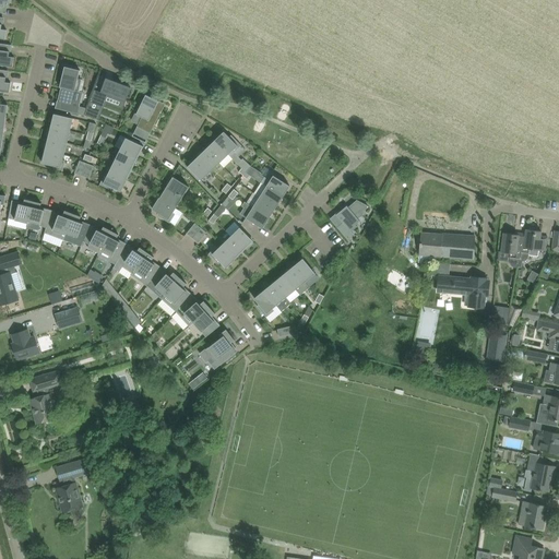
[(0,0),(0,12),(3,13),(6,2),(11,2),(11,0),(0,0)]
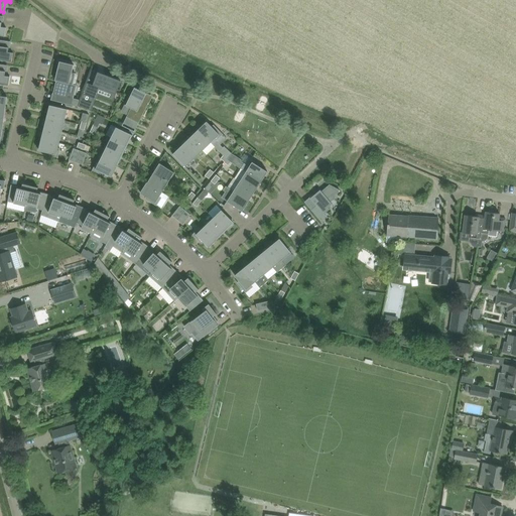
[(10,41),(0,39),(0,59),(12,61),(13,52),(8,51),(9,50),(8,50),(10,41)]
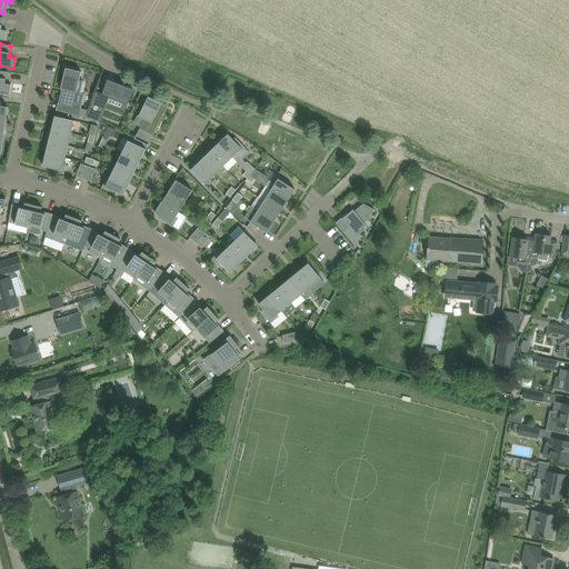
[(57,110),(79,116),(81,108),(75,107),(78,92),(80,93),(83,81),(79,80),(81,71),(66,68),(61,89),(63,89),(62,92),(61,92),(59,103),(65,105),(62,111),(57,110)]
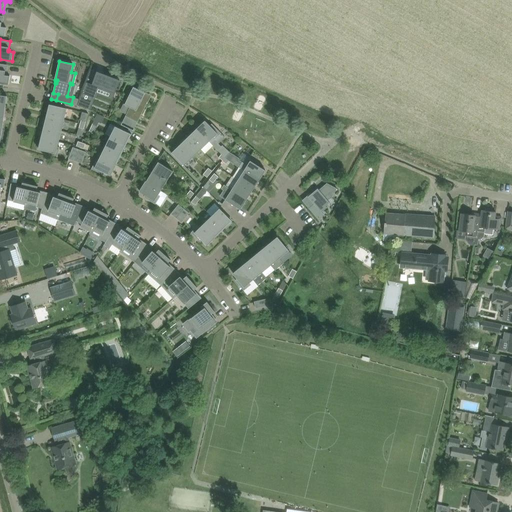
[(0,63),(0,83),(9,84),(10,76),(5,75),(5,73),(6,65),(0,63)]
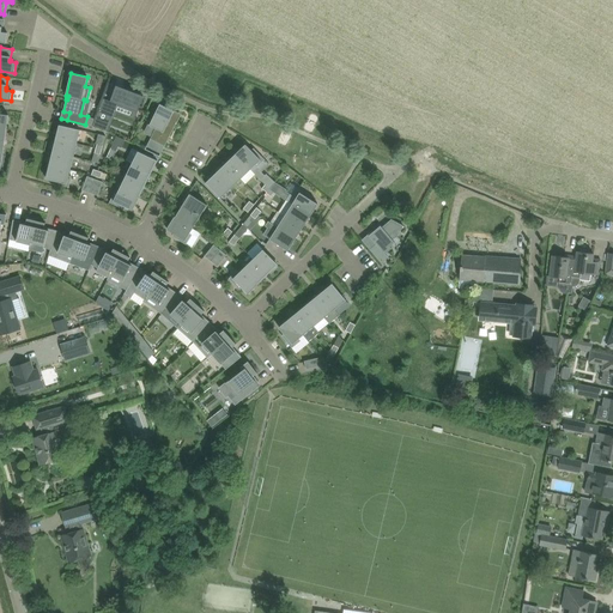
[(96,119),(93,126),(109,132),(110,128),(108,127),(116,105),(137,114),(138,110),(139,110),(143,99),(144,96),(135,92),(133,91),(126,89),(122,87),(121,90),(116,89),(117,87),(116,87),(110,101),(103,98),(96,119)]
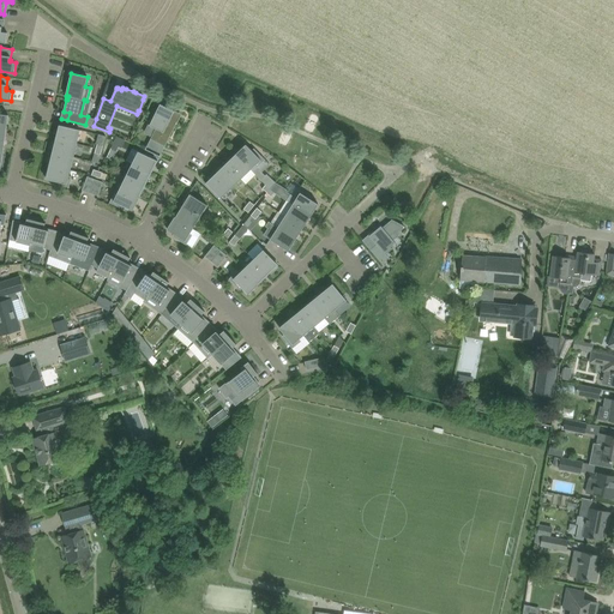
[(151,139),(166,146),(179,119),(180,116),(175,114),(174,113),(175,110),(161,103),(150,125),(156,128),(151,139)]
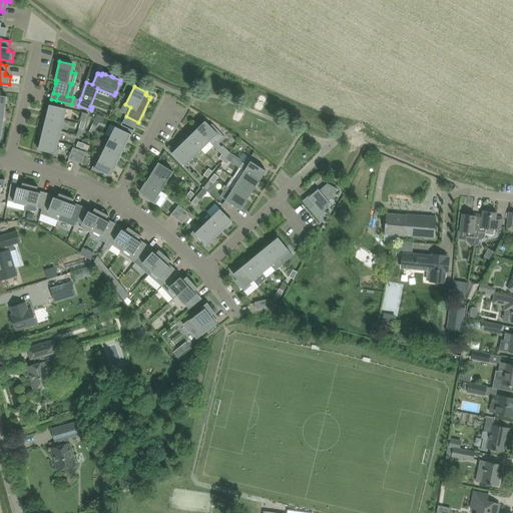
[(73,97),(71,104),(77,106),(78,105),(80,99),(73,97)]
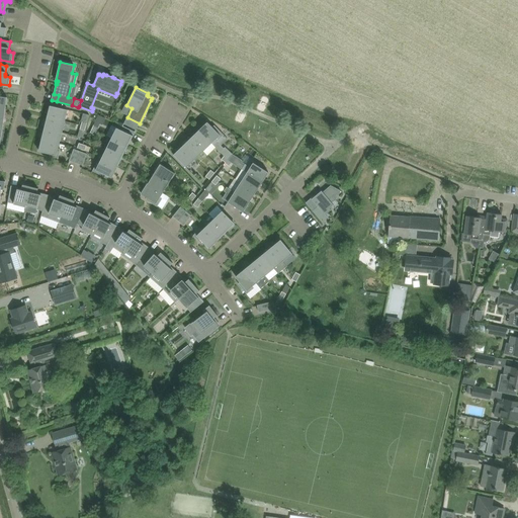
[(51,105),(48,116),(65,121),(68,109),(51,105)]
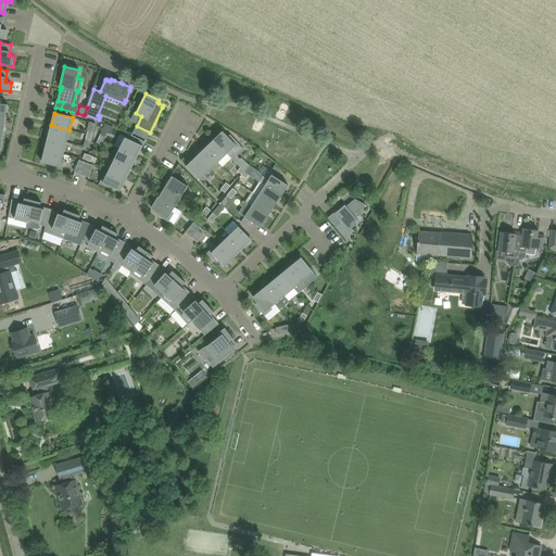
[(48,137),(67,142),(70,130),(51,125),(48,137)]
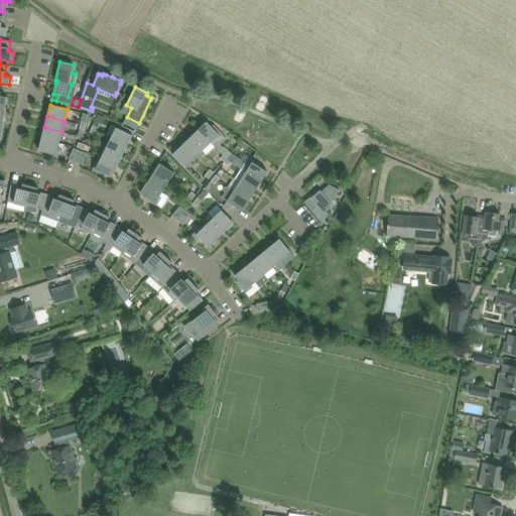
[(94,124),(92,128),(97,130),(98,127),(100,123),(96,121),(94,124)]
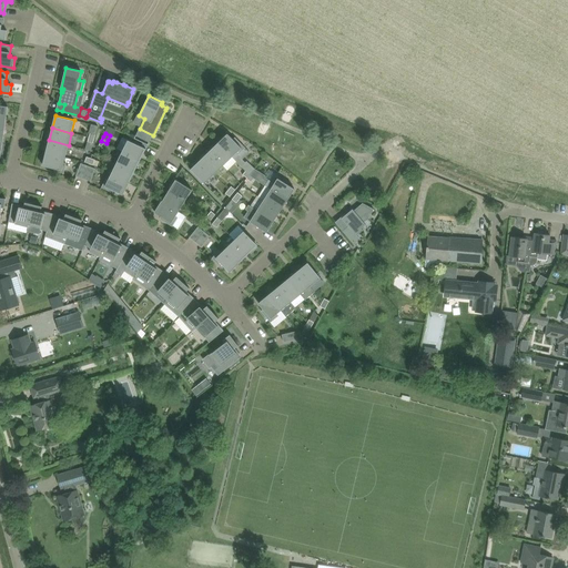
[(227,133),(219,142),(232,156),(237,161),(242,166),(245,162),(243,159),(250,152),(245,148),(239,141),(237,143),(227,133)]
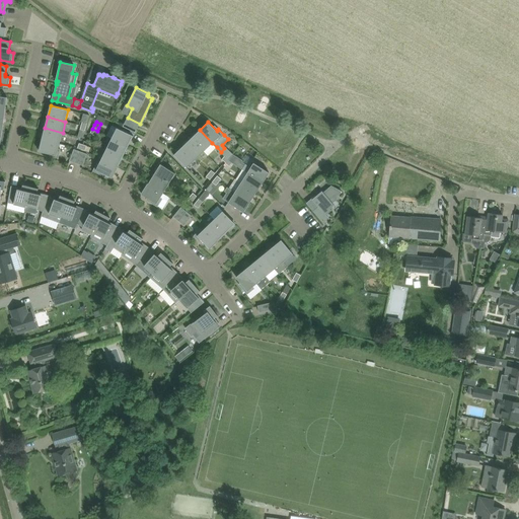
[(60,144),(63,133),(45,128),(42,139),(60,144)]
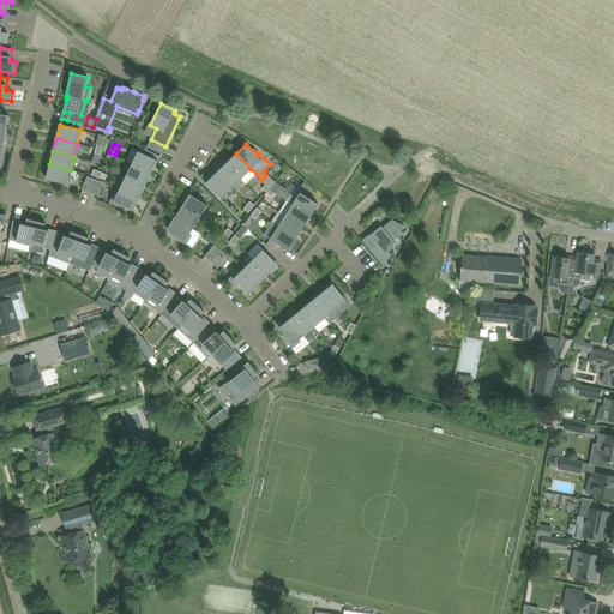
[(138,151),(132,164),(151,174),(158,161),(138,151)]
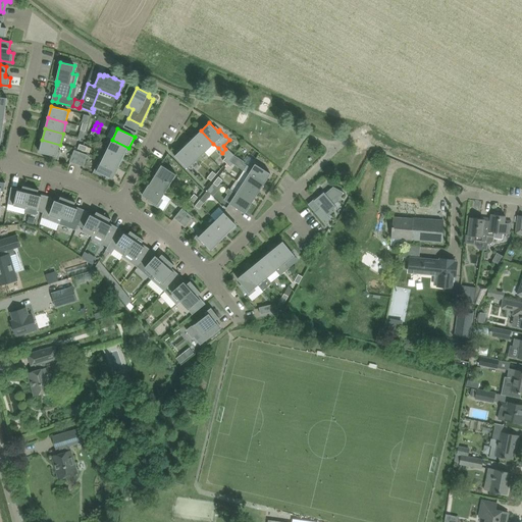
[(201,131),(193,139),(205,152),(213,144),(201,131)]
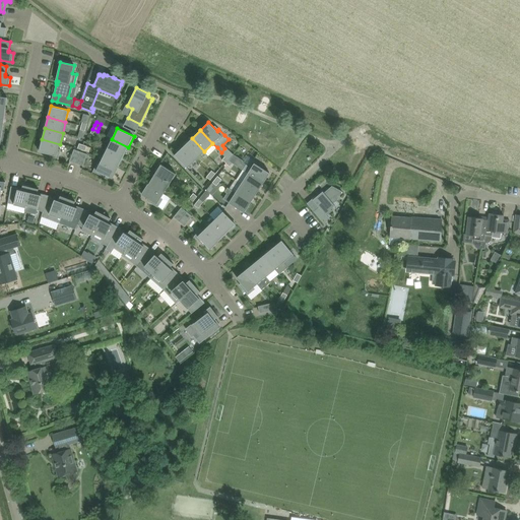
[(196,159),(204,151),(192,138),(183,146),(196,159)]
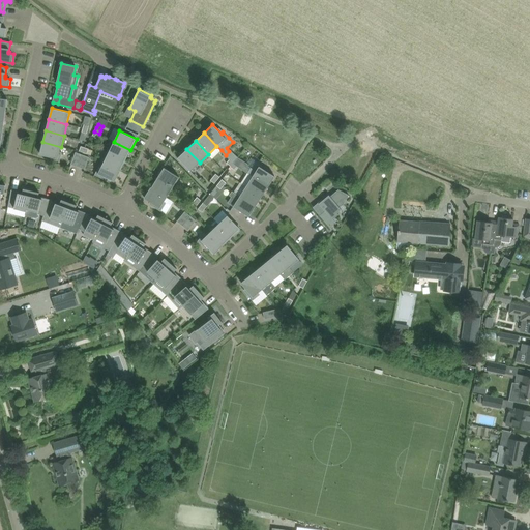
[(52,157),(52,159),(60,162),(62,152),(60,152),(61,147),(42,142),(39,154),(52,157)]
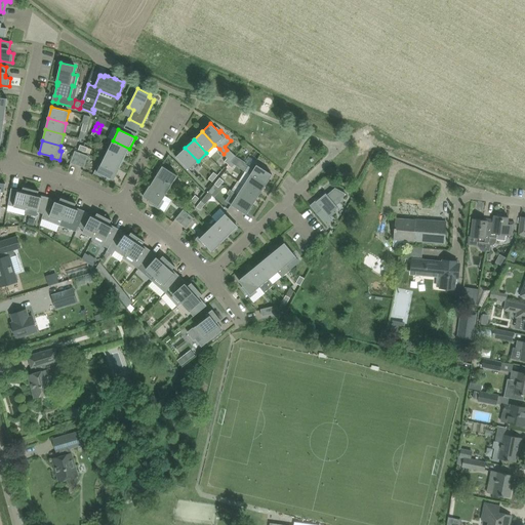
[(124,159),(129,149),(113,140),(108,151),(124,159)]
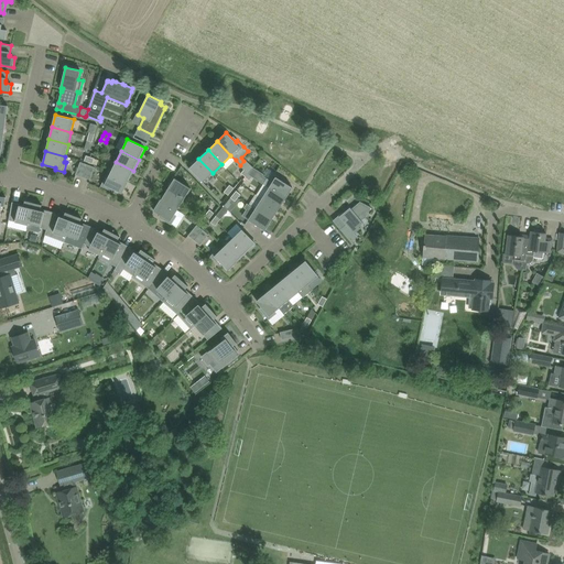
[(203,182),(213,173),(198,159),(190,167),(203,182)]
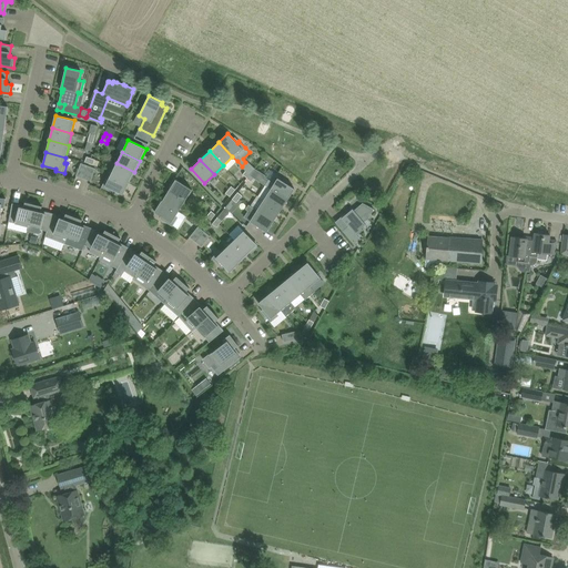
[(245,162),(242,166),(246,171),(245,171),(250,174),(253,172),(253,171),(255,169),(247,161),(245,162)]
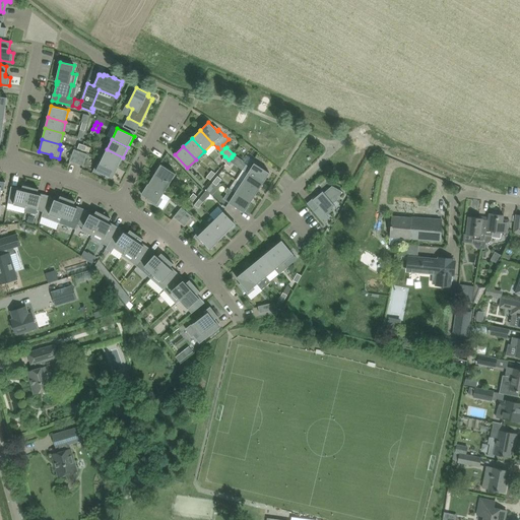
[(74,149),(70,161),(76,164),(81,151),(74,149)]
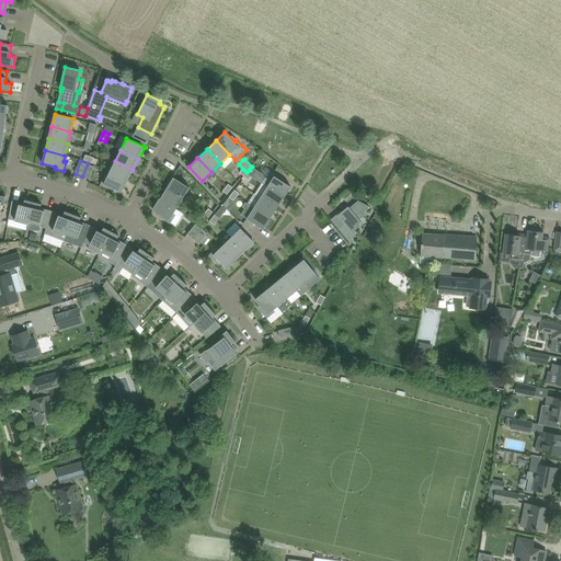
[(127,181),(133,170),(115,161),(110,172),(127,181)]
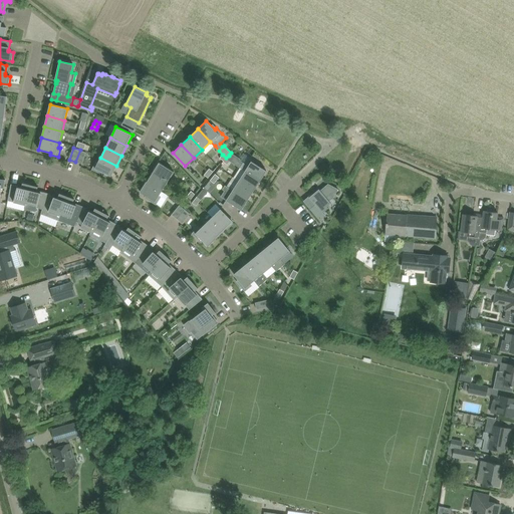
[(86,153),(80,150),(75,162),(82,164),(86,153)]
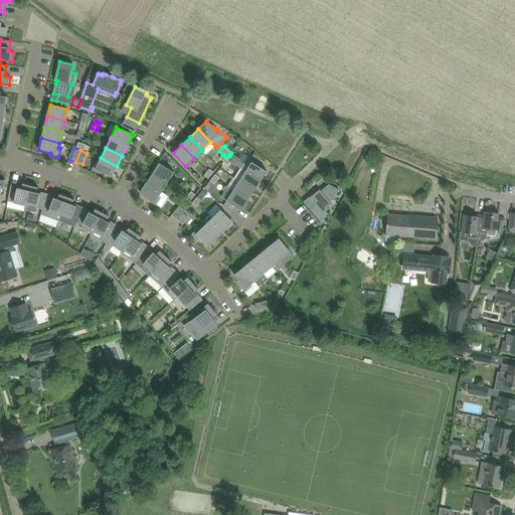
[(226,158),(226,159),(230,162),(241,168),(245,163),(241,160),(240,159),(231,153),(229,155),(229,156),(226,158)]
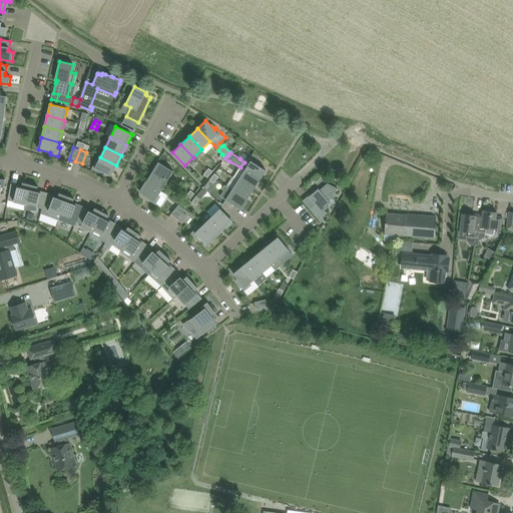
[(244,162),(240,167),(244,170),(260,180),(267,170),(257,164),(258,161),(250,157),(244,153),(240,159),(244,162)]
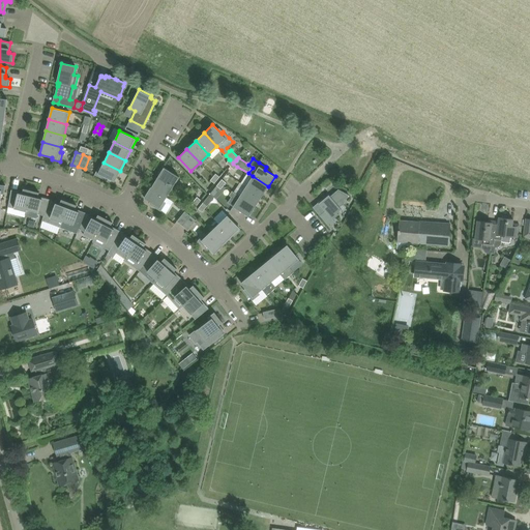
[(99,166),(95,175),(102,179),(104,176),(115,182),(120,171),(104,163),(101,167),(99,166)]
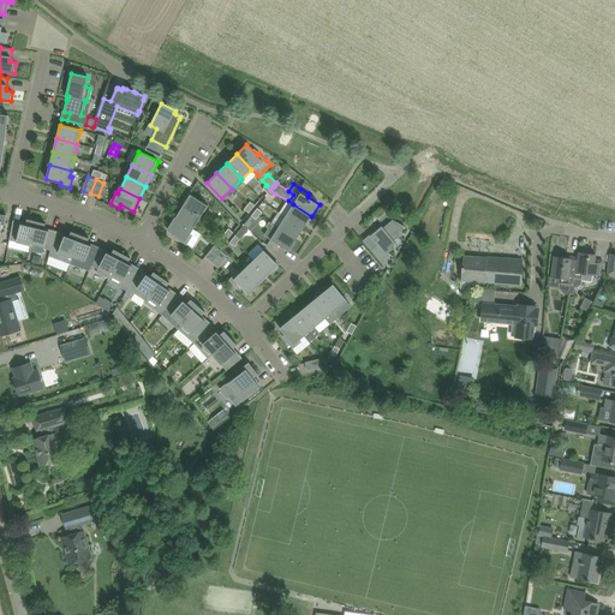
[(190,193),(183,206),(201,218),(208,206),(190,193)]
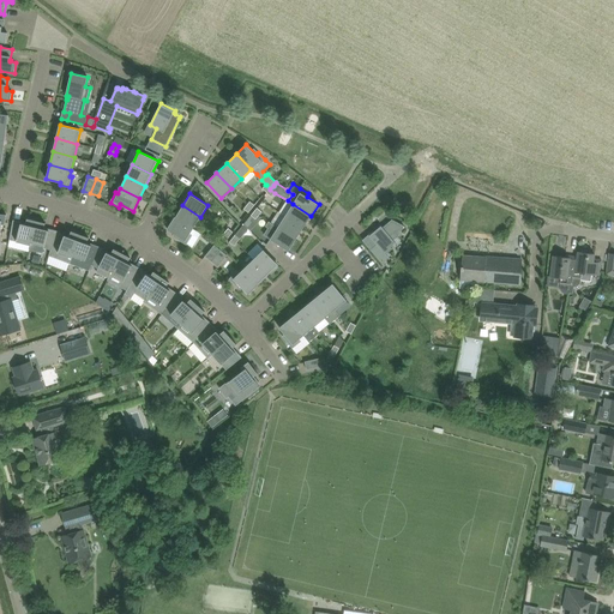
[(304,228),(311,216),(293,204),(286,216),(304,228)]
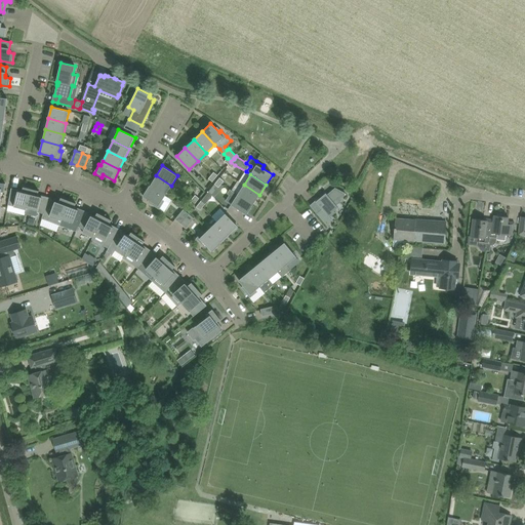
[(165,196),(171,186),(156,175),(150,186),(165,196)]
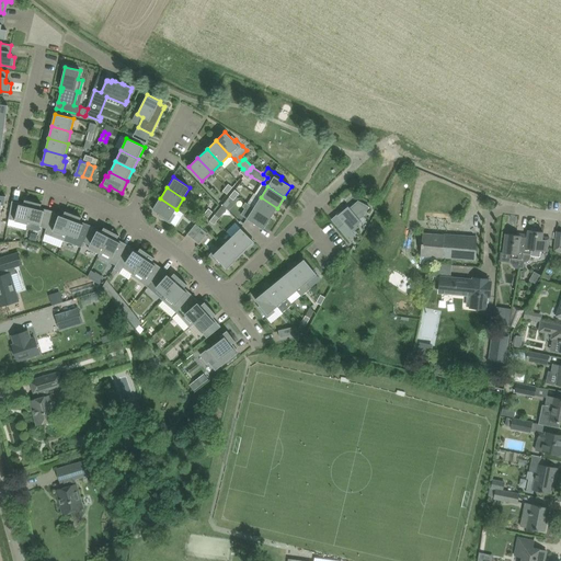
[(261,197),(254,207),(271,218),(277,208),(261,197)]
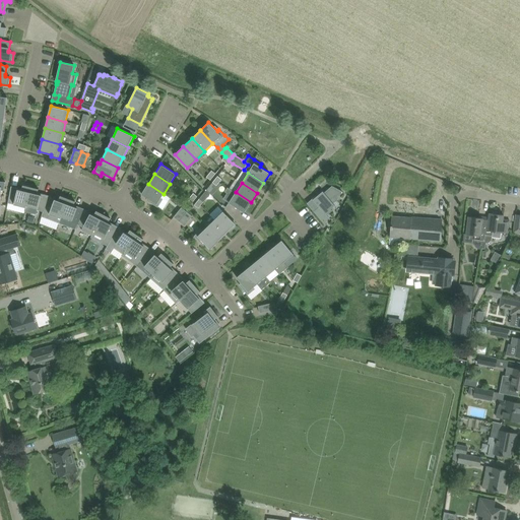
[(160,198),(164,194),(148,184),(141,194),(152,200),(150,203),(157,207),(164,199),(160,198)]
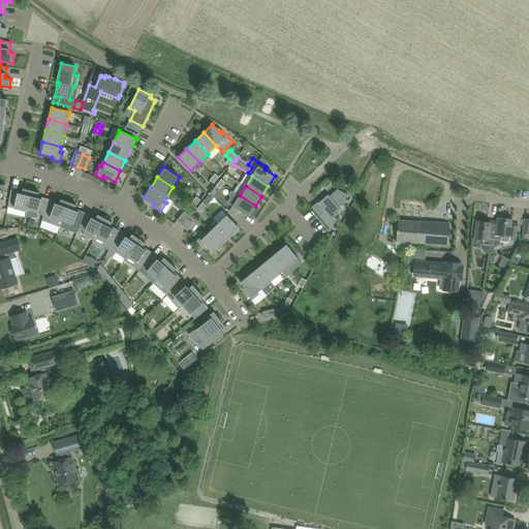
[(8,207),(7,213),(25,217),(25,215),(31,190),(24,188),(24,189),(23,193),(22,193),(11,190),(8,207)]
